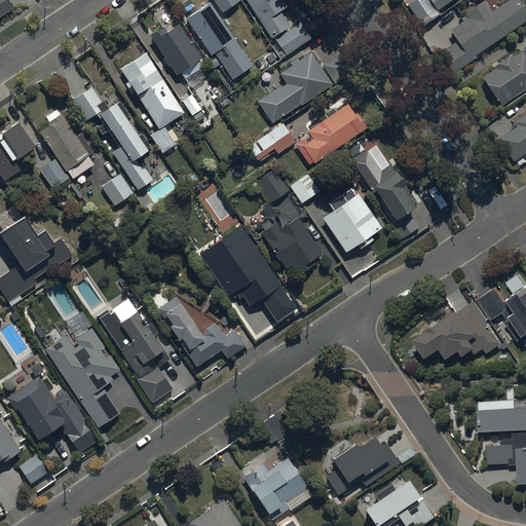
[(0,0),(0,23),(15,12),(7,0),(0,0)]
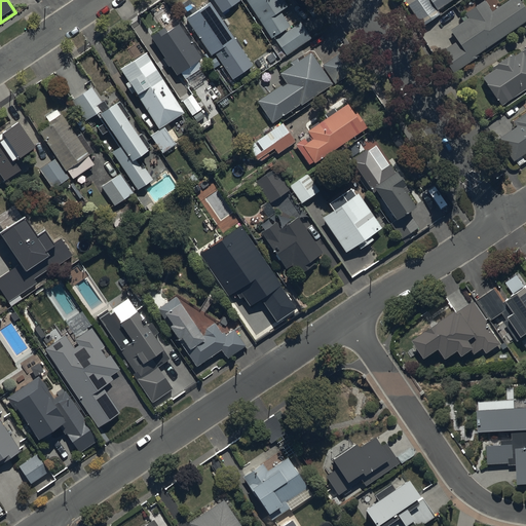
[(214,0),(222,12),(240,0),(239,0),(214,0)]
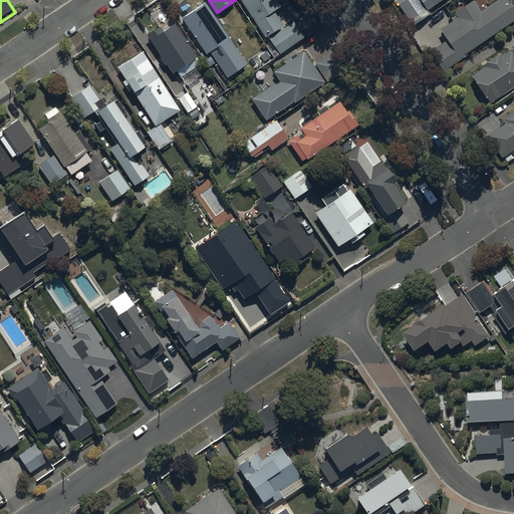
[(241,0),(265,36),(282,24),(274,11),(284,5),(280,0),(241,0)]
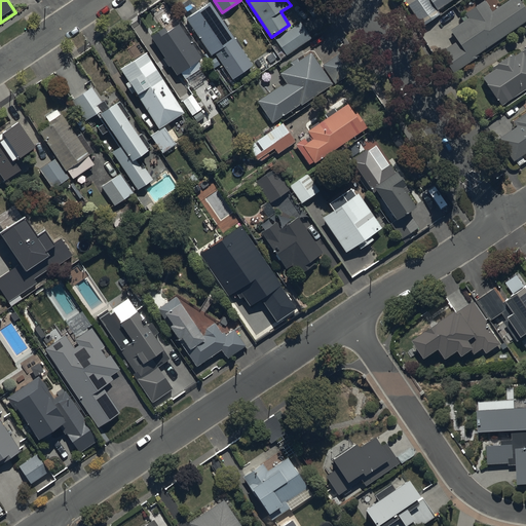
[(415,0),(406,6),(419,28),(444,11),(440,6),(449,0),(415,0)]
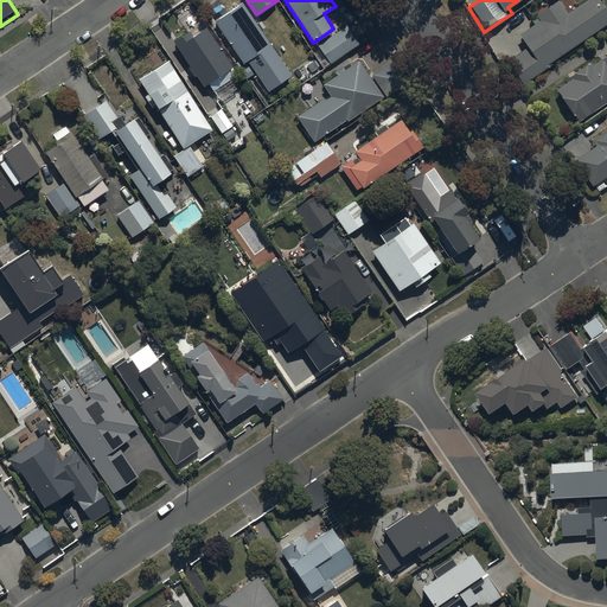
[(606,11),(599,0),(587,0),(567,14),(561,6),(557,0),(535,16),(538,21),(518,34),(528,48),(505,62),(522,85),(549,66),(548,64),(583,39),(606,23),(606,11)]
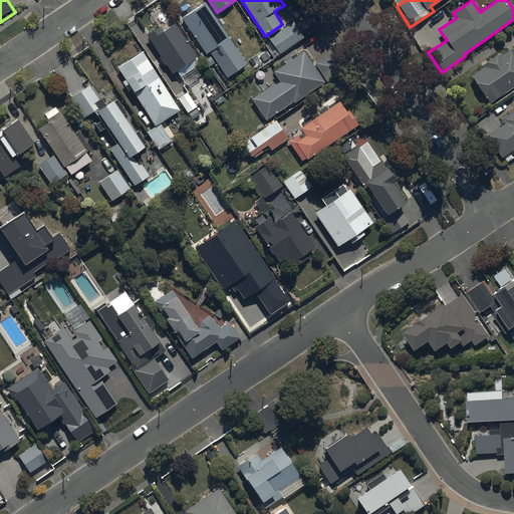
[(206,2),(182,17),(206,53),(209,51),(226,77),(246,63),(230,38),(206,2)]
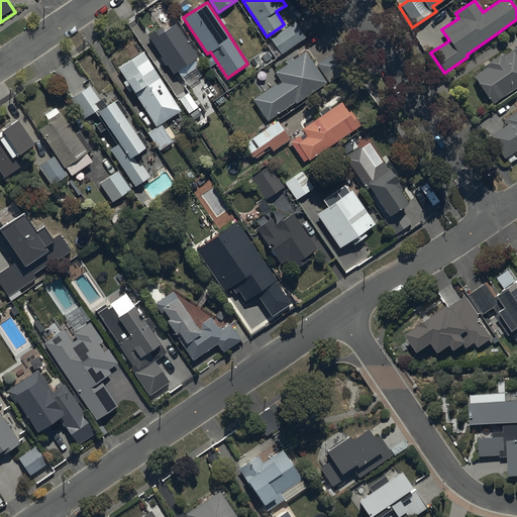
[(305,37),(295,22),(271,38),(281,54),(305,37)]
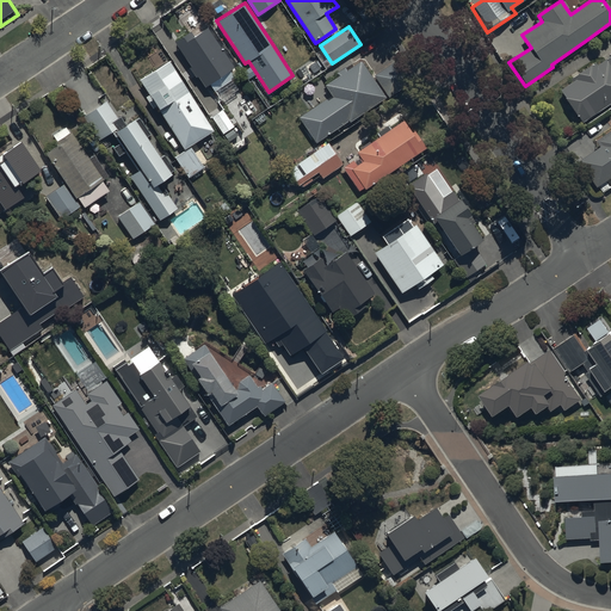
[(234,69),(207,28),(195,36),(190,30),(174,41),(179,47),(205,87),(234,69)]
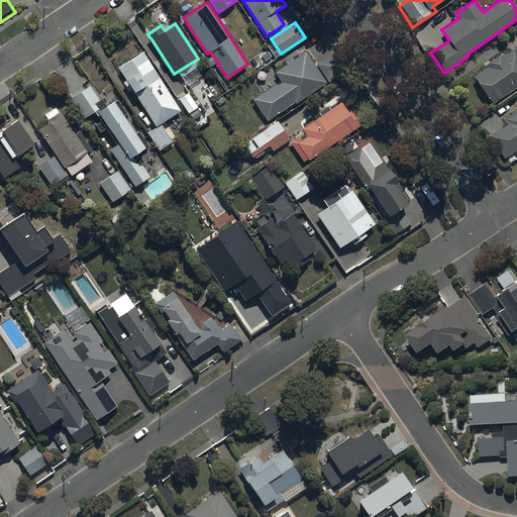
[(474,76),(493,104),(516,87),(516,45),(513,48),(474,76)]
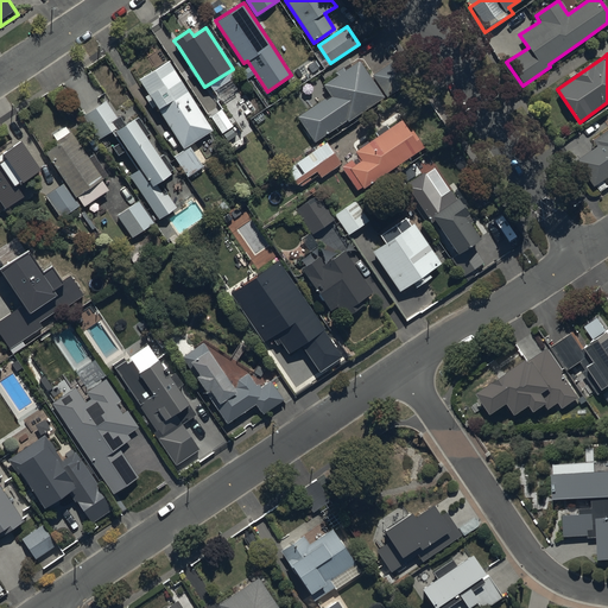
[(190,147),(213,132),(165,61),(138,78),(185,150),(190,147)]
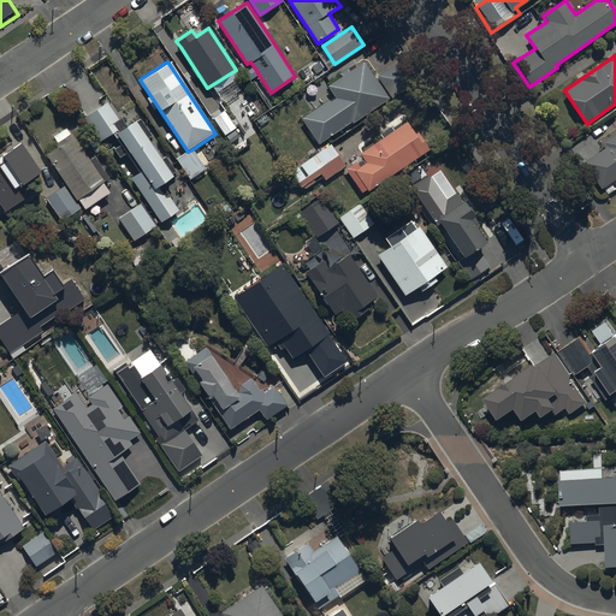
[(327,86),(336,96),(302,119),(318,143),(351,122),(353,123),(390,99),(414,83),(400,61),(375,78),(365,61),(327,86)]
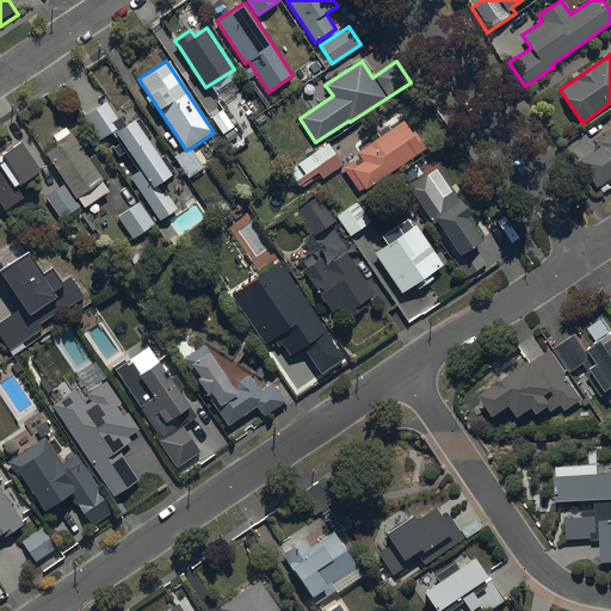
[(178,209),(160,181),(172,174),(135,118),(124,125),(107,100),(82,117),(98,142),(113,131),(139,170),(130,176),(160,221),(178,209)]
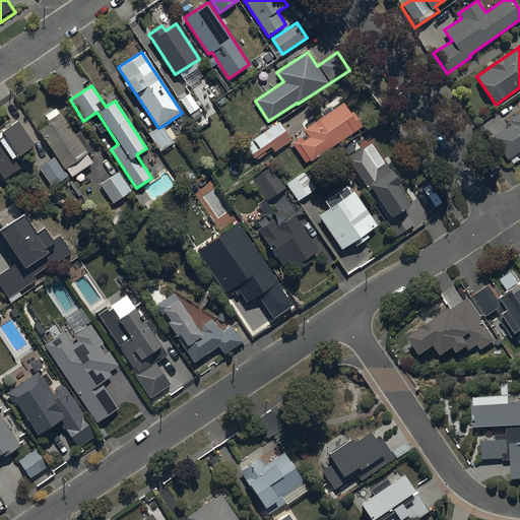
[(179,100),(190,117),(201,110),(189,92),(179,100)]
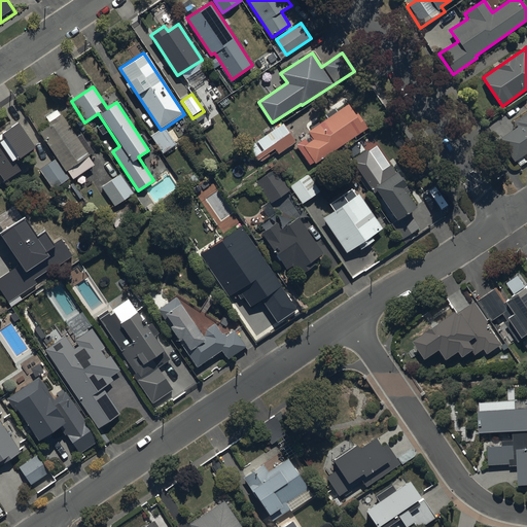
[(309,165),(314,162),(315,163),(324,156),(367,128),(351,102),(307,132),(312,139),(308,142),(305,139),(295,145),(309,165)]
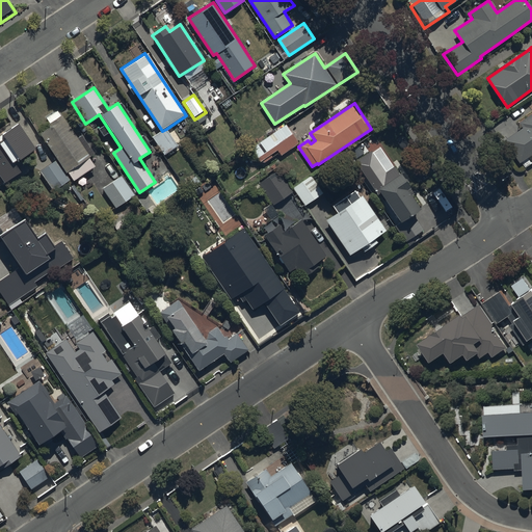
[(504,141),(519,163),(531,154),(531,112),(519,122),(523,129),(504,141)]
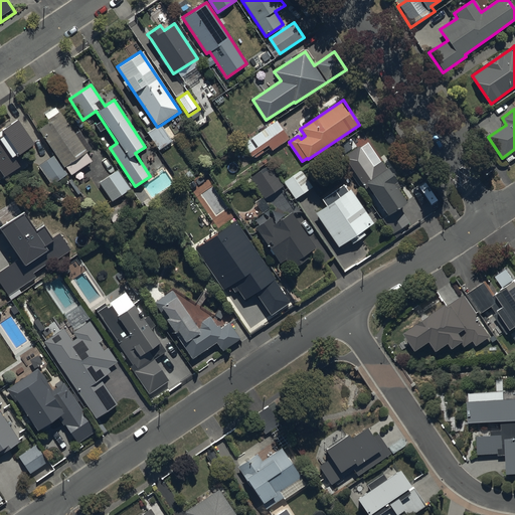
[(39,125),(71,174),(94,160),(60,111),(39,125)]
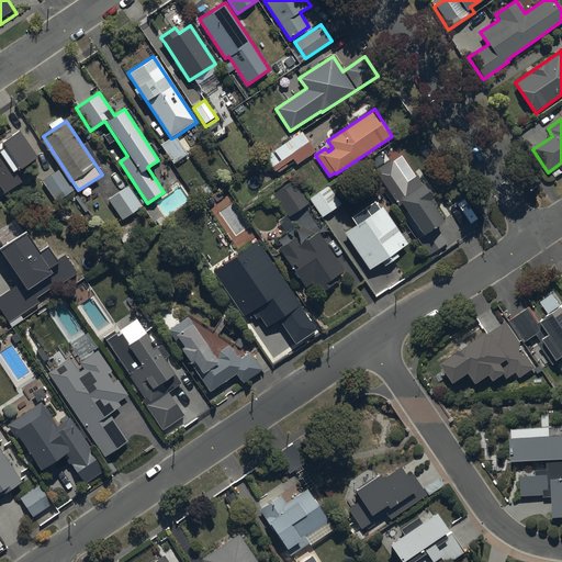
[(296,164),(315,152),(302,132),(283,144),(266,156),(276,171),(293,159),(296,164)]
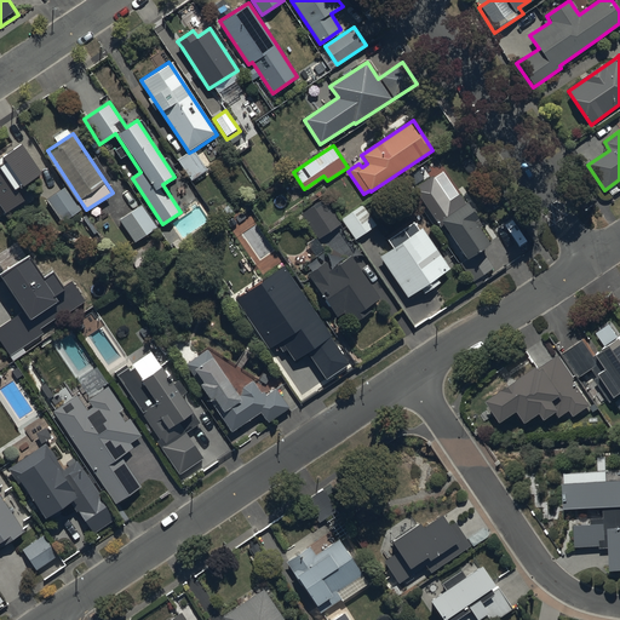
[(18,188),(40,173),(23,147),(1,161),(0,159),(0,205),(1,208),(23,194),(18,188)]
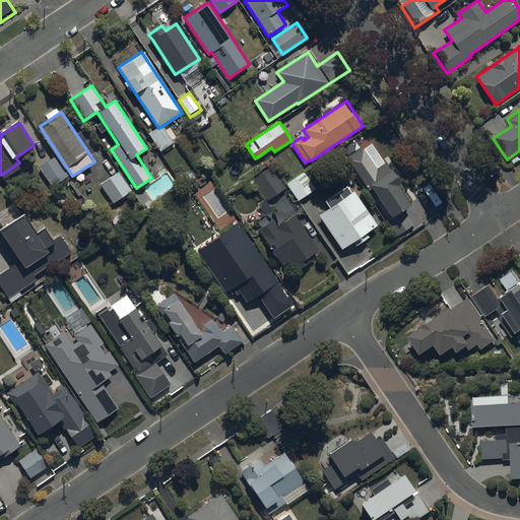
[(148,135),(159,152),(175,143),(163,126),(158,128),(148,135)]
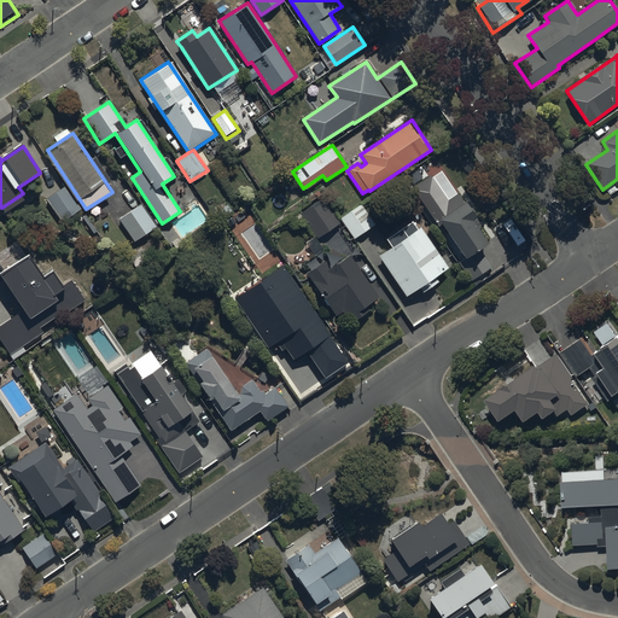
[(456,194),(447,200),(431,176),(412,188),(436,225),(439,221),(464,257),(456,262),(471,283),(493,268),(481,249),(489,244),(456,194)]
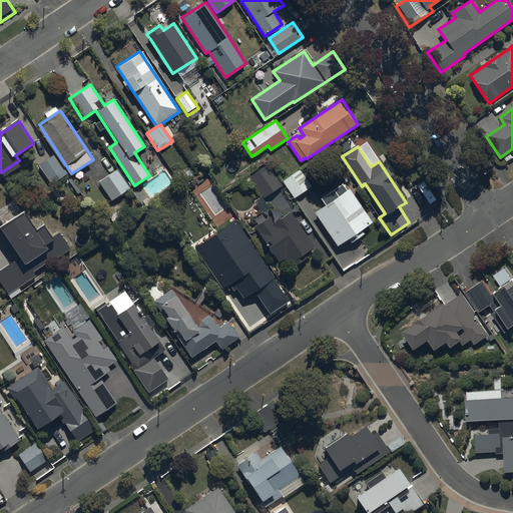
[(51,184),(68,174),(54,153),(38,164),(51,184)]
